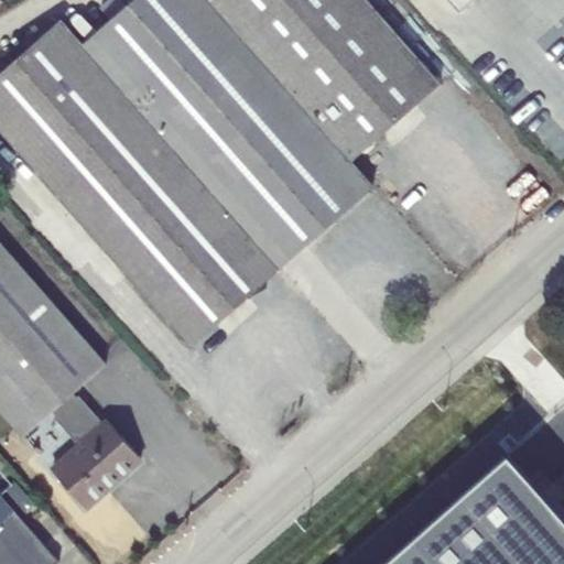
[(60,18),(0,72),(0,133),(191,348),(372,187),(350,162),(441,83),(367,0),(131,0),(83,43),(60,18)]
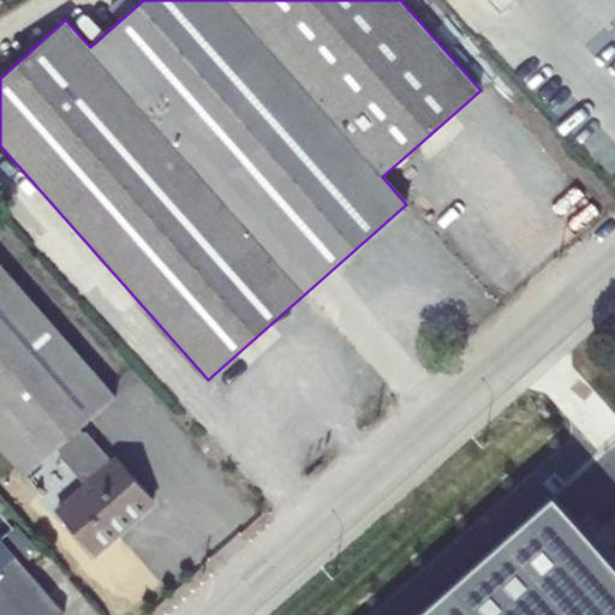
[(488,0),(501,13),(515,0),(488,0)]
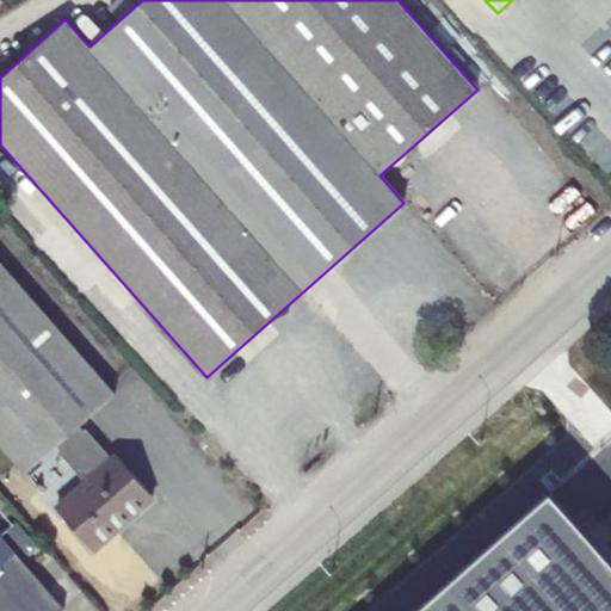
[(0,261),(0,444),(24,473),(57,446),(60,450),(59,452),(81,479),(85,476),(86,479),(54,505),(92,549),(153,495),(117,456),(112,461),(81,425),(115,395),(0,261)]
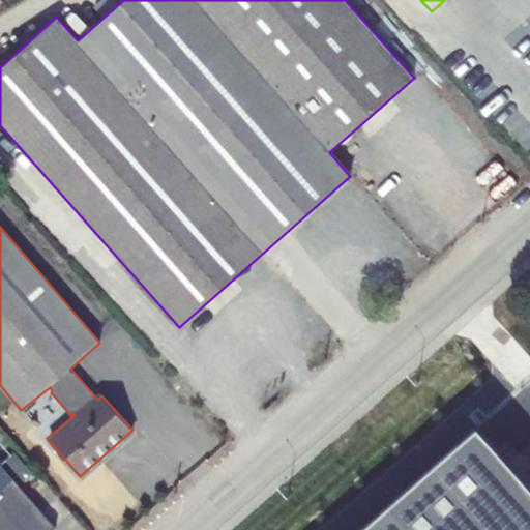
[(529,529),(529,487),(476,427),(358,529),(529,529)]
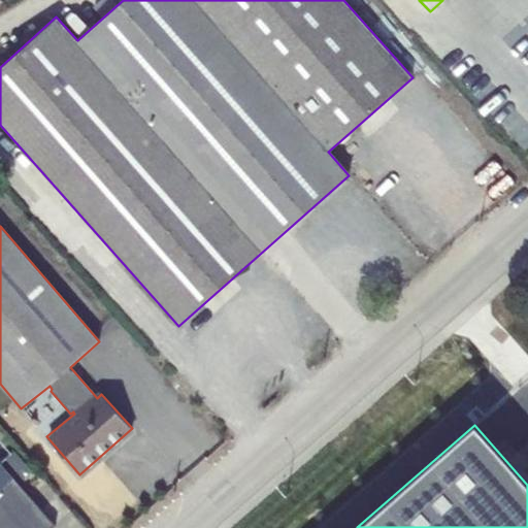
[(0,462),(0,527),(50,527),(55,525),(0,462)]
